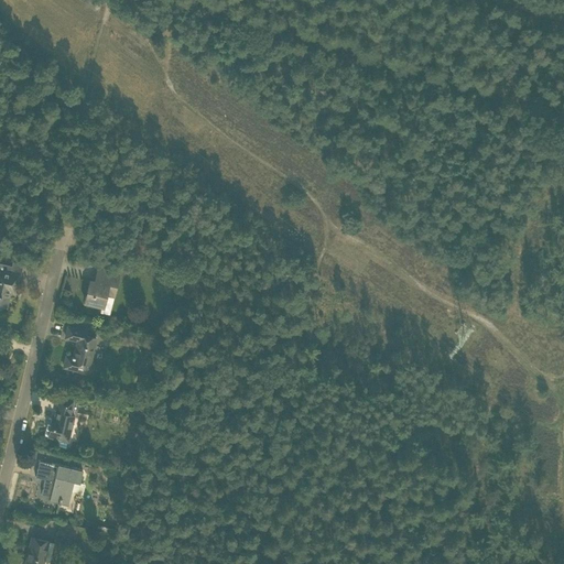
[(0,305),(7,307),(10,292),(14,293),(19,274),(10,272),(11,266),(0,263),(0,305)]
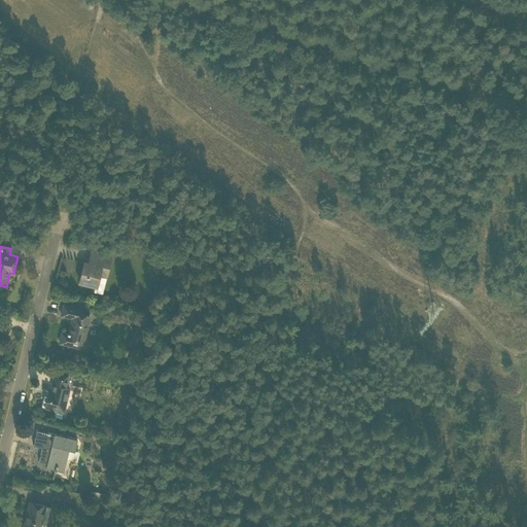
[(106,277),(111,256),(91,252),(89,264),(84,261),(79,283),(97,287),(99,275),(106,277)]
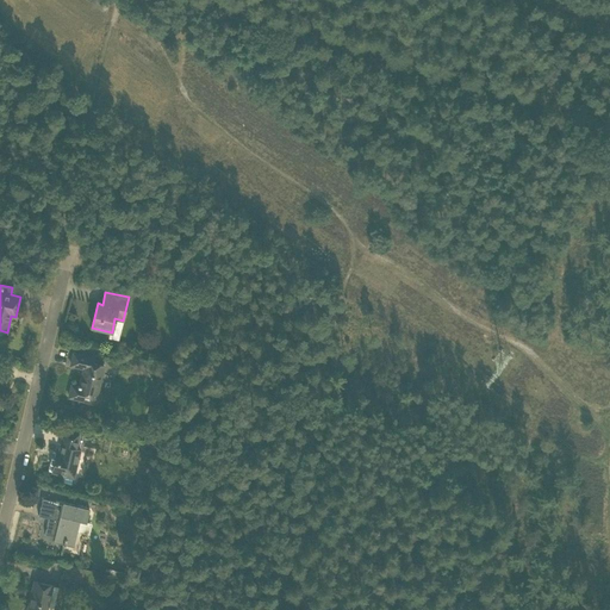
[(95,359),(74,353),(70,365),(83,368),(80,385),(78,385),(78,386),(72,385),(69,397),(82,400),(83,396),(95,398),(104,365),(94,362),(95,359)]
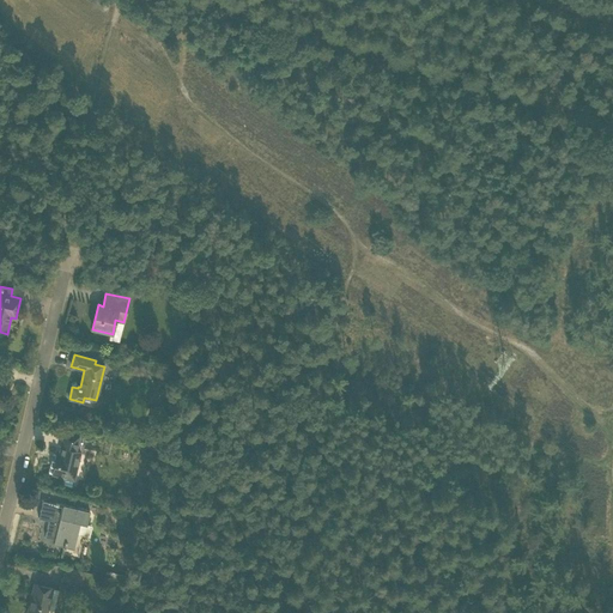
[(79,436),(64,432),(56,463),(54,462),(52,475),(74,480),(82,451),(77,450),(79,436)]
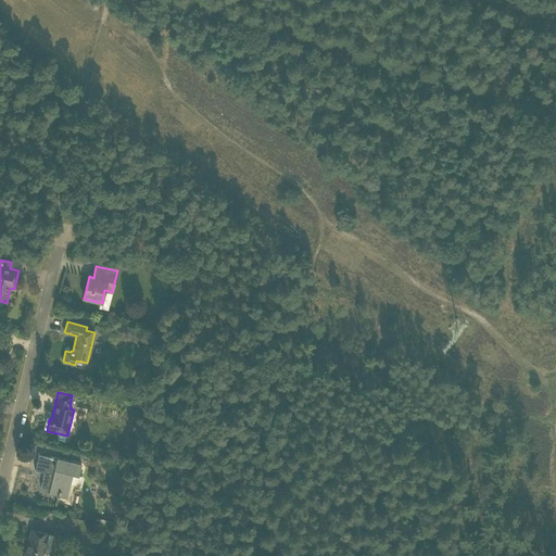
[(73,475),(78,476),(81,464),(51,456),(51,457),(38,455),(35,470),(45,472),(40,487),(50,489),(49,494),(59,496),(67,498),(73,475)]
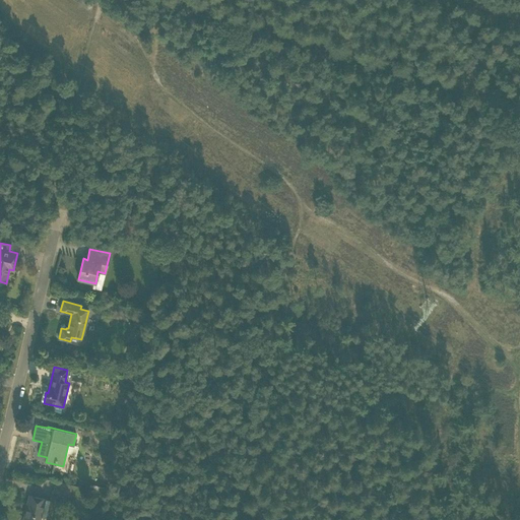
[(50,499),(67,502),(70,489),(55,484),(54,491),(52,491),(50,499)]
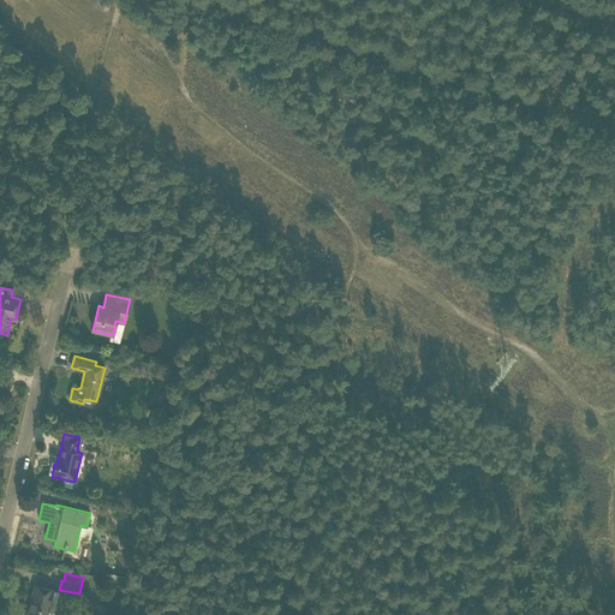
[(46,614),(53,590),(34,586),(27,614),(46,614)]
